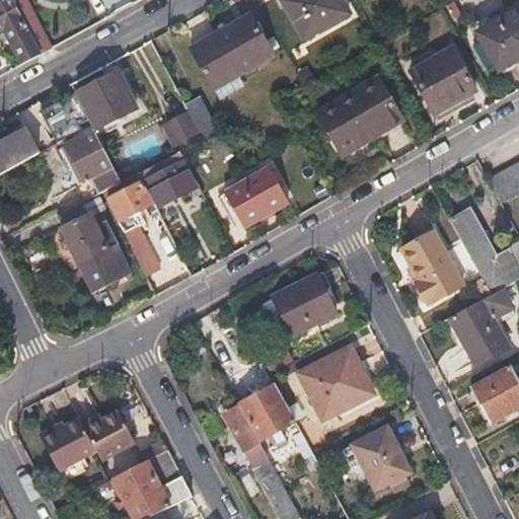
[(0,0),(0,31),(4,29),(22,65),(52,50),(41,27),(28,33),(10,0),(0,0)]
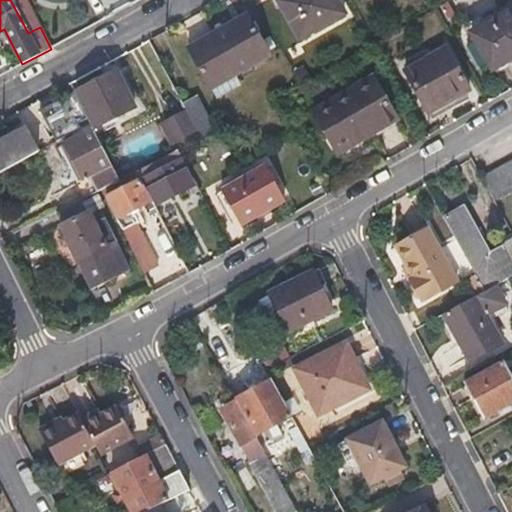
[(279,0),(302,39),(347,14),(338,0),(279,0)]
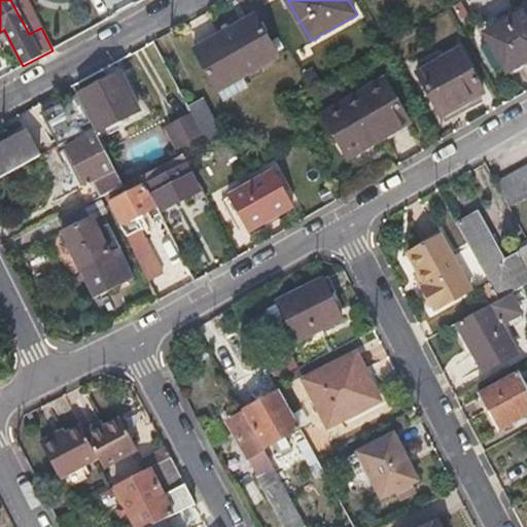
[(485,34),(506,72),(526,61),(526,26),(521,13),(485,34)]
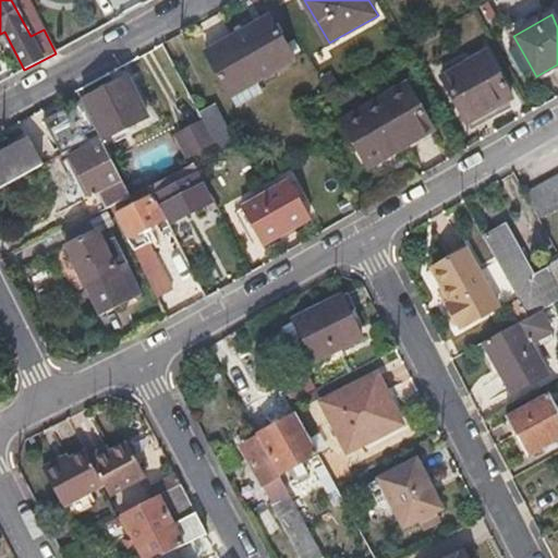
[(205,53),(230,97),(295,62),(271,16),(205,53)]
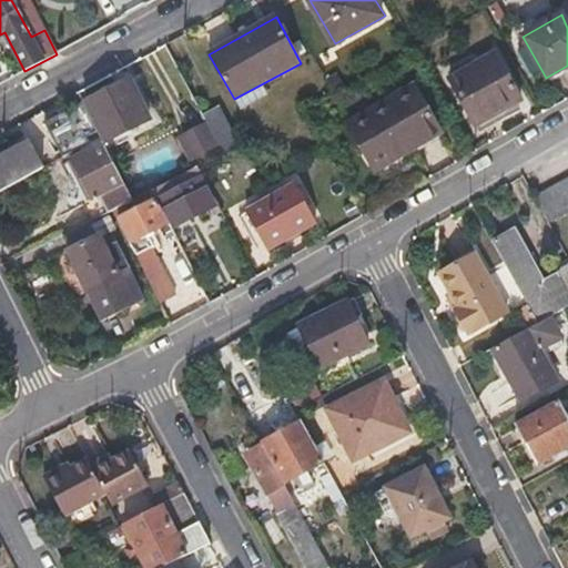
[(449,78),(475,124),(518,101),(494,53),(449,78)]
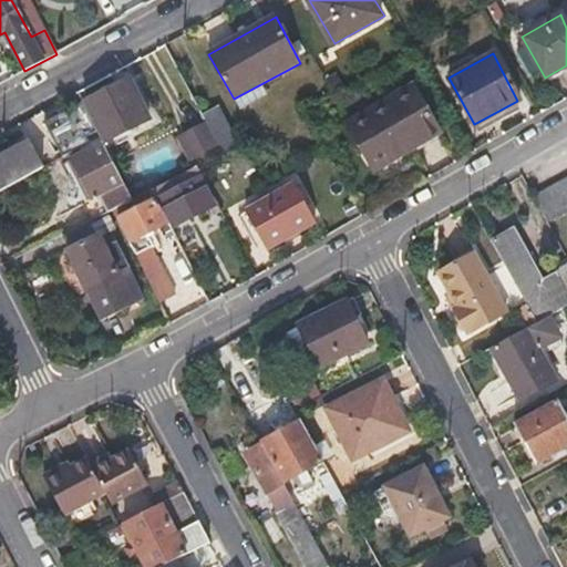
[(84,102),(106,142),(148,119),(130,79),(84,102)]
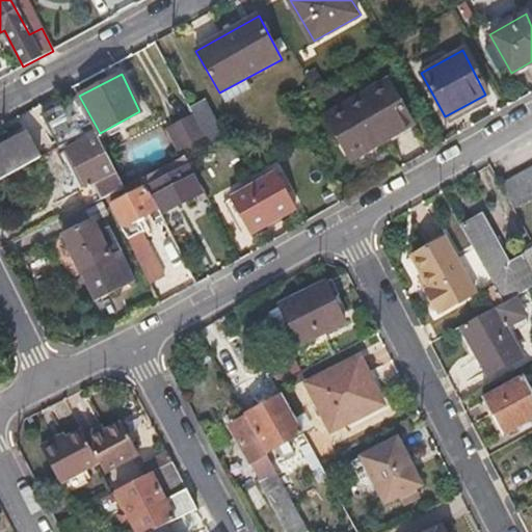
[(324,116),(341,144),(360,134),(369,150),(411,125),(388,80),(324,116)]
